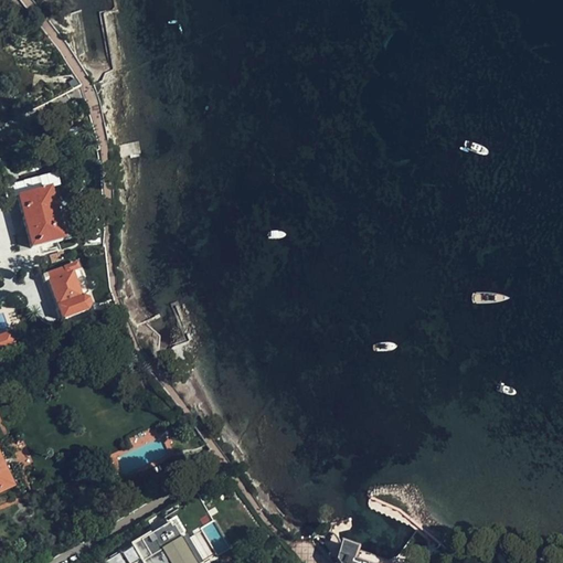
[(49,187),(19,194),(31,244),(62,236),(49,187)]
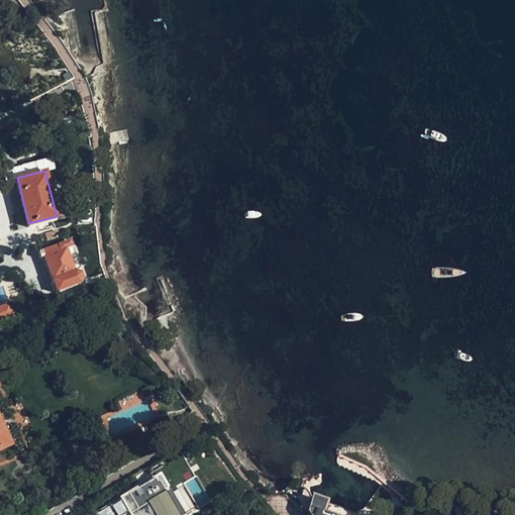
[(45,240),(57,236),(55,228),(43,231),(45,240)]
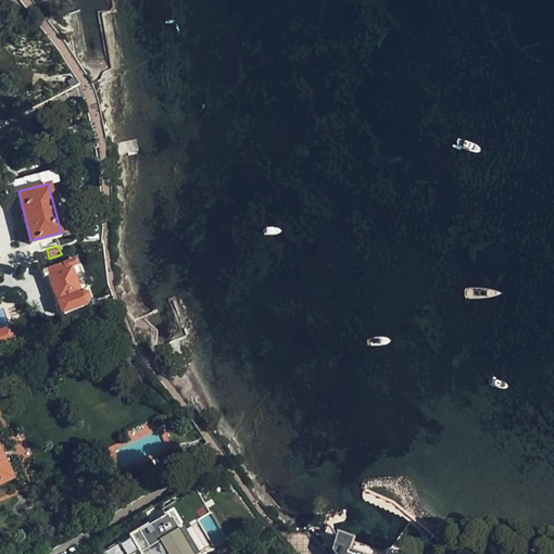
[(74,260),(40,271),(42,276),(48,274),(61,312),(85,304),(88,298),(87,293),(80,290),(72,265),(76,264),(74,260)]
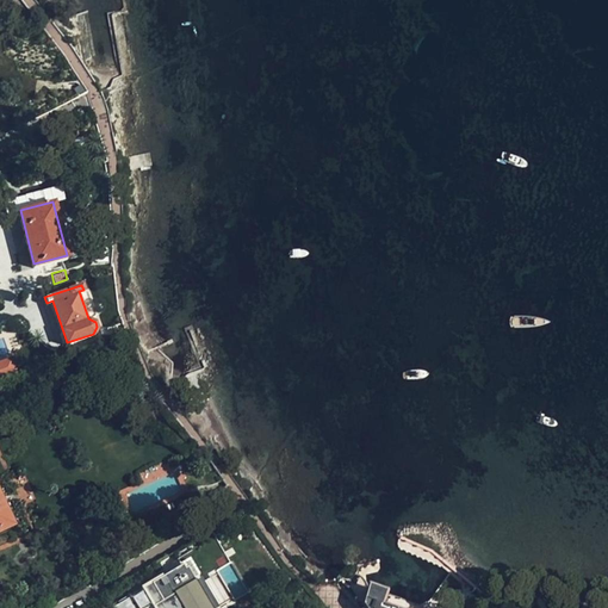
[(19,336),(8,340),(14,357),(25,352),(19,336)]
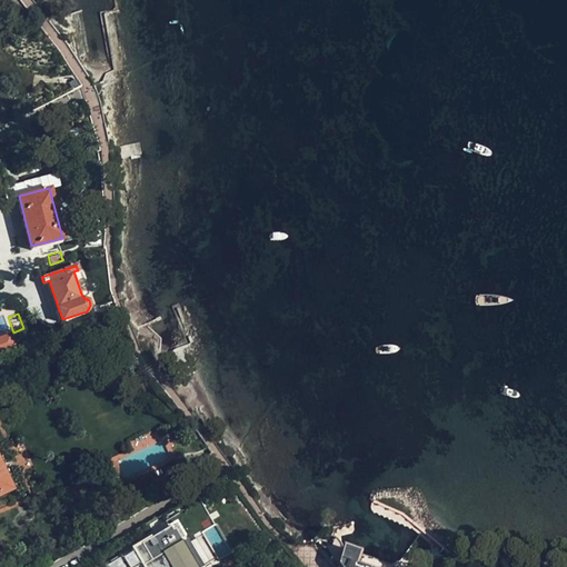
[(0,349),(15,345),(10,331),(0,334),(0,349)]
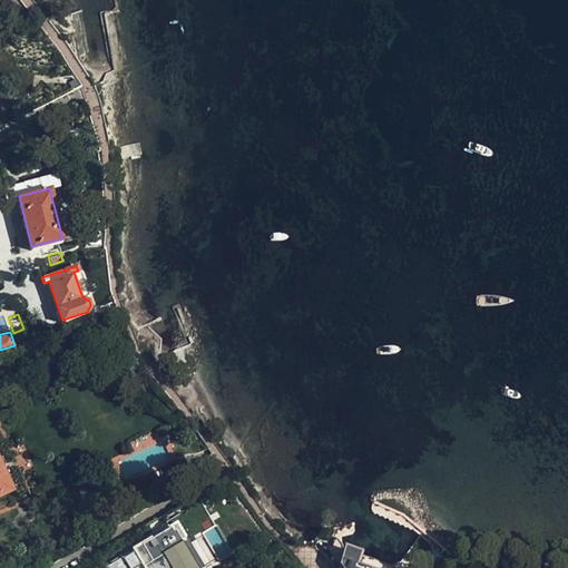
[(19,344),(35,338),(32,332),(17,339),(19,344)]
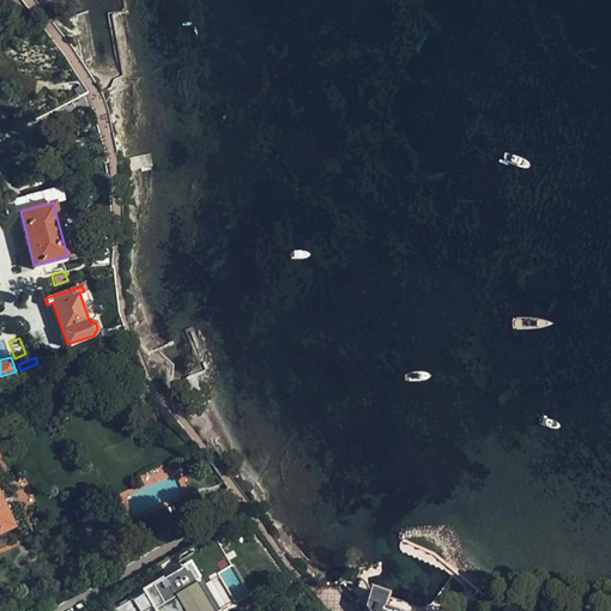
[(173,393),(173,405),(182,416),(183,393),(173,393)]
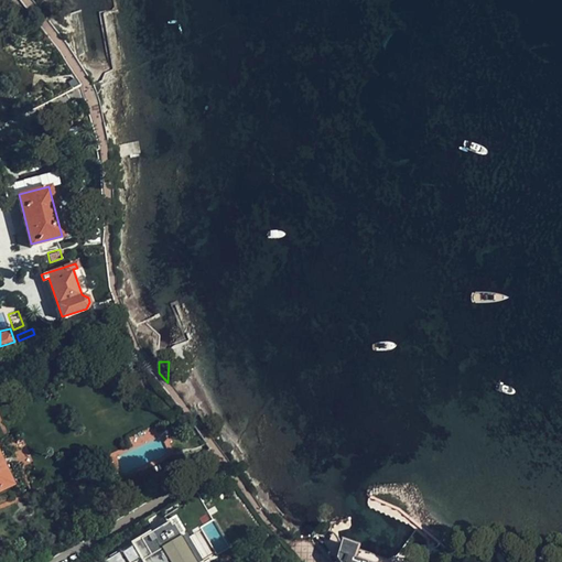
[(164,388),(159,381),(154,384),(160,391),(164,388)]
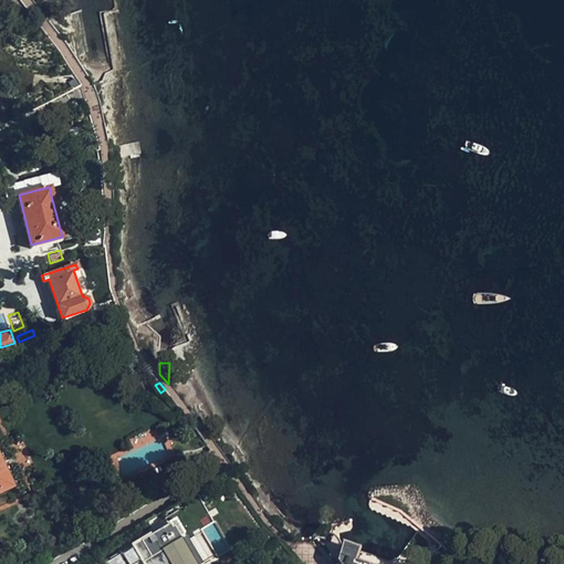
[(134,432),(124,437),(127,444),(137,439),(134,432)]
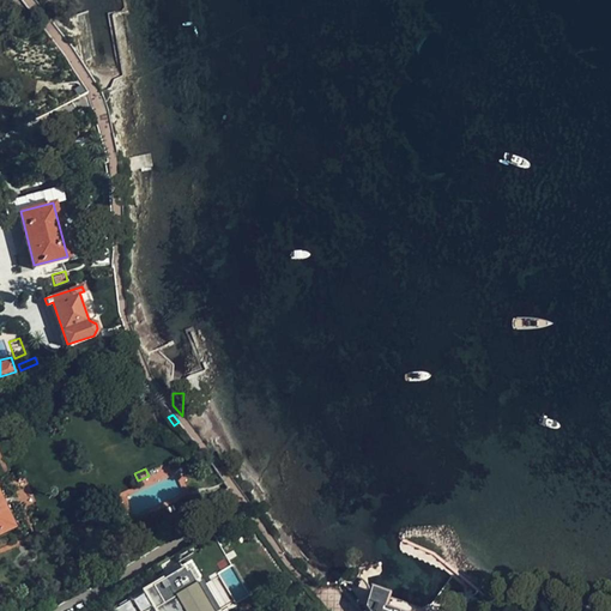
[(0,507),(8,526),(18,522),(0,483),(0,507)]
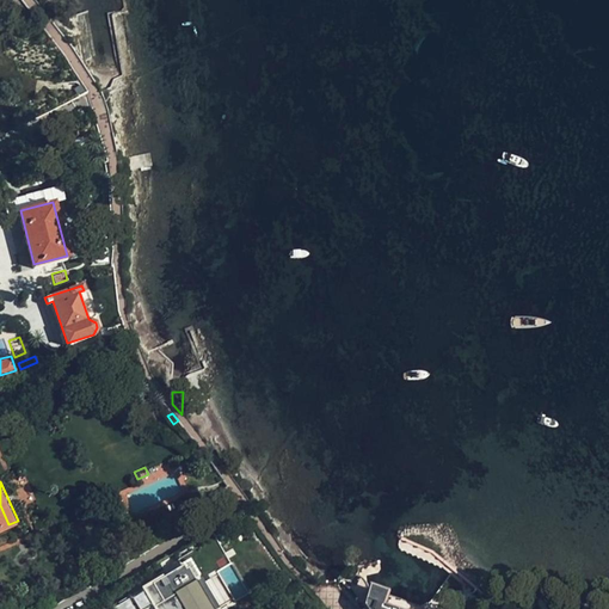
[(209,608),(184,566),(112,608),(145,608),(154,604),(155,608),(209,608)]
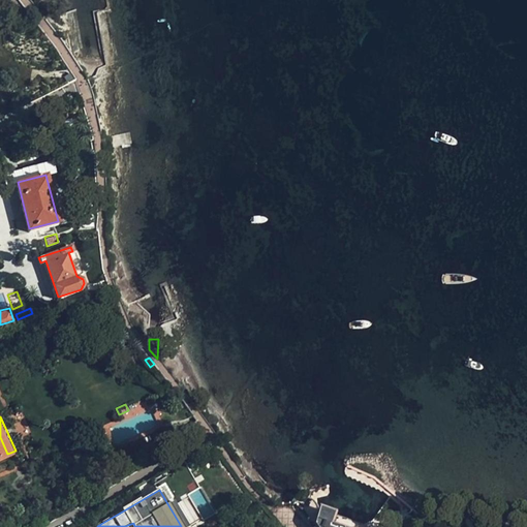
[(314,526),(319,510),(304,504),(300,507),(314,526)]
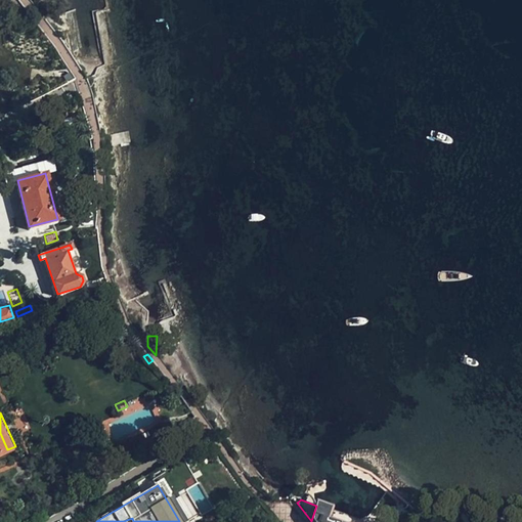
[(362,521),(316,506),(311,521),(362,521)]
